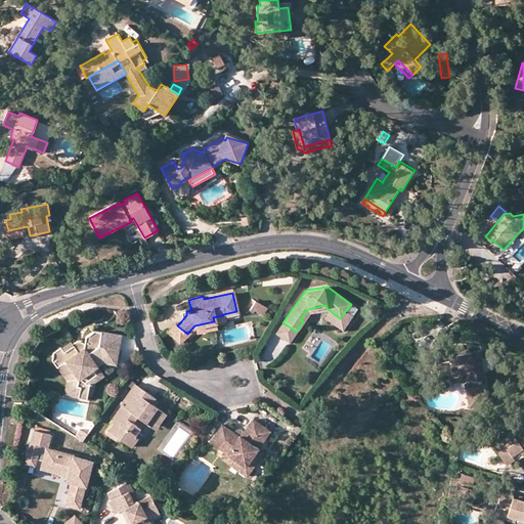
[(259,304),(255,301),(251,308),(255,310),(259,304)]
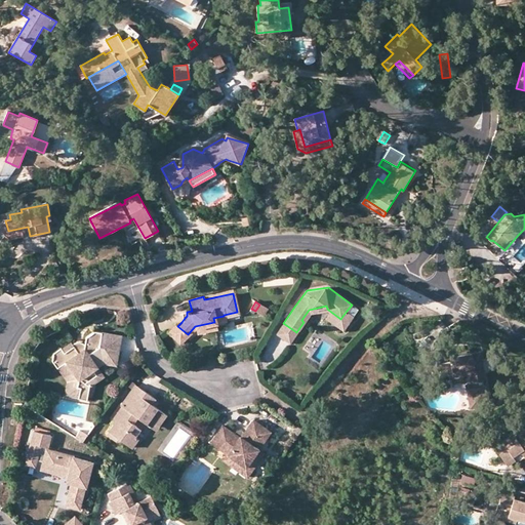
[(267,309),(259,305),(255,311),(261,315),(267,309)]
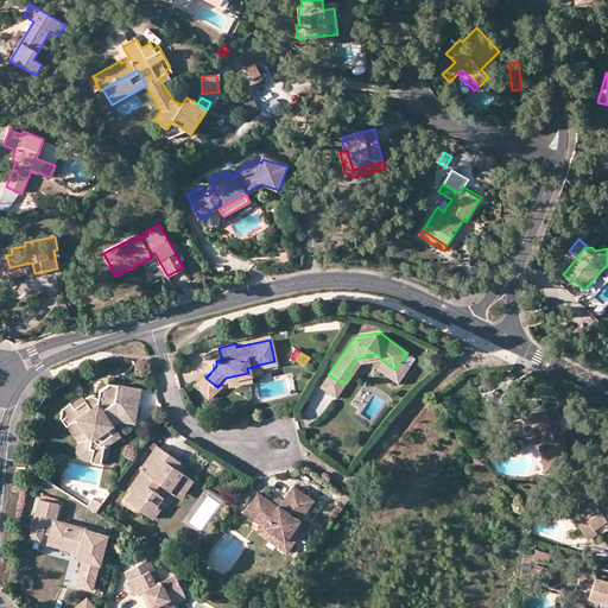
[(378,354),(358,359),(349,371),(352,373),(359,362),(379,358),(378,354)]
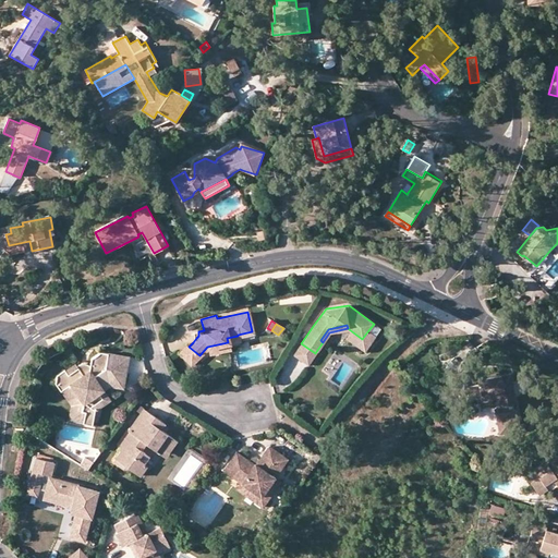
[(368,330),(362,339),(349,329),(344,336),(363,349),(374,335),(368,330)]
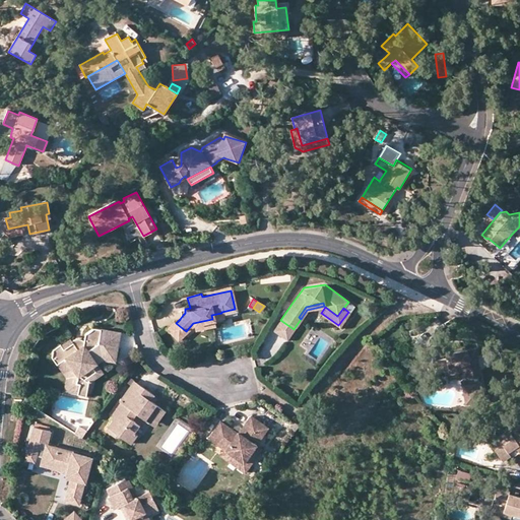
[(212,319),(193,323),(194,328),(213,324),(212,319)]
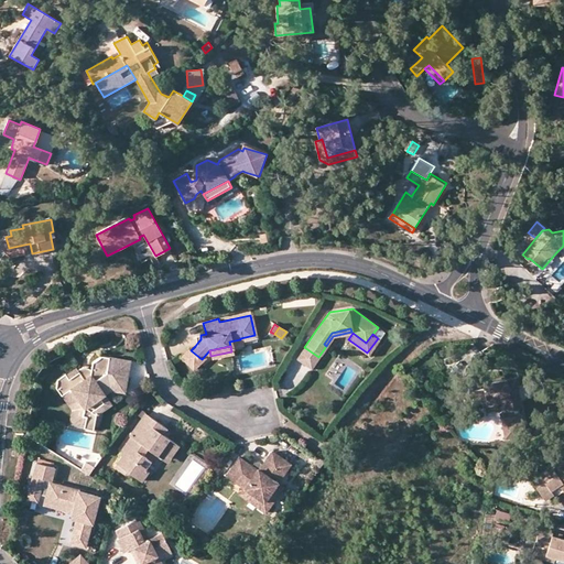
[(191,350),(192,349),(190,347),(183,355),(195,366),(202,359),(191,350)]
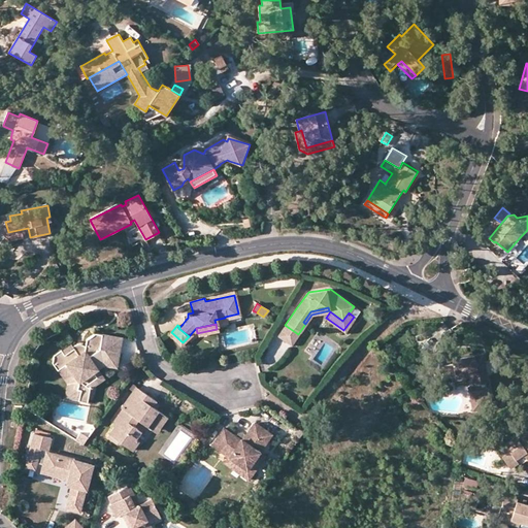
[(298,334),(285,325),(277,334),(291,343),(298,334)]
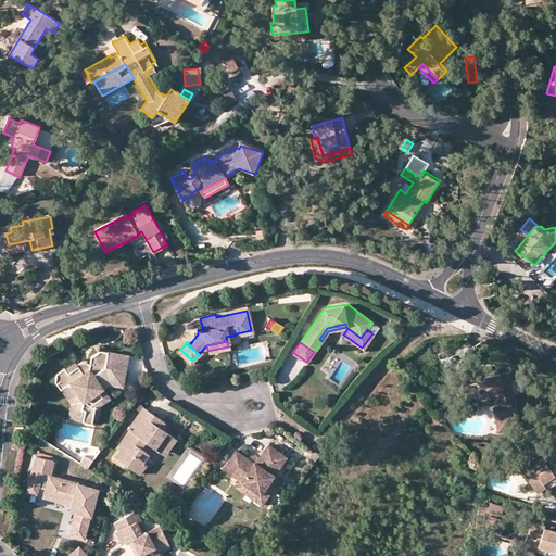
[(122,382),(123,369),(109,367),(110,353),(99,352),(89,357),(88,361),(88,364),(86,369),(77,368),(75,364),(74,363),(74,362),(63,368),(62,367),(53,373),(52,381),(57,389),(59,388),(67,382),(76,395),(74,408),(79,416),(80,416),(78,420),(78,421),(89,424),(91,408),(106,399),(100,389),(106,384),(108,380),(122,382)]
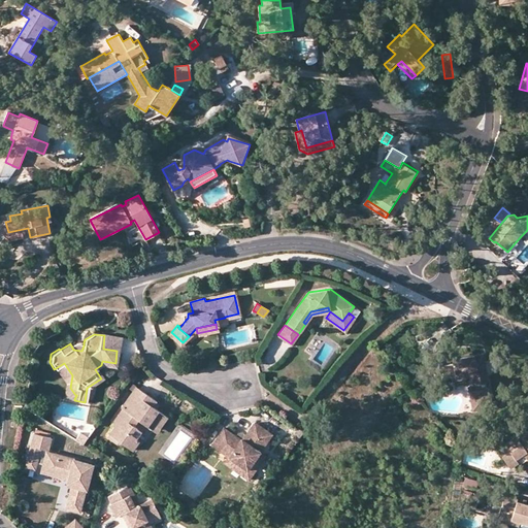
[(117,351),(119,337),(104,335),(103,349),(117,351)]
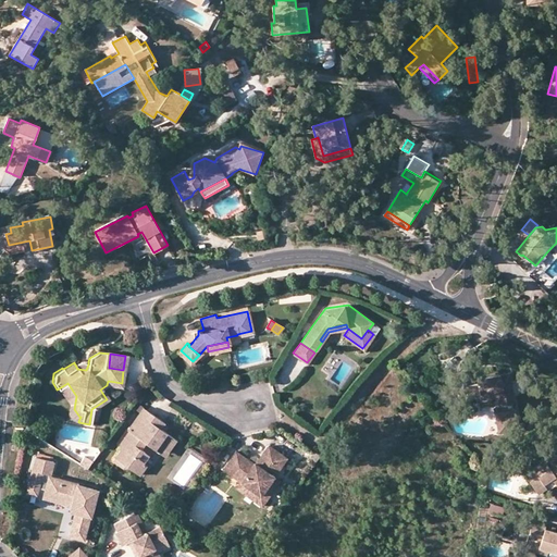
[(480,397),(480,398),(491,397),(497,396),(500,411),(504,432),(520,429),(516,408),(514,408),(512,403),(515,401),(514,392),(510,393),(509,386),(512,385),(509,373),(477,379),(478,384),(467,385),(465,372),(449,375),(454,395),(468,393),(469,398),(480,397)]
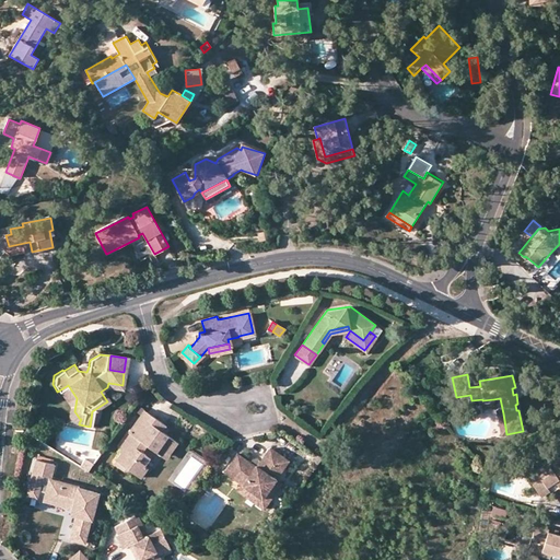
[(66,421),(79,423),(81,419),(80,419),(74,411),(77,398),(68,385),(59,391),(68,406),(66,421)]
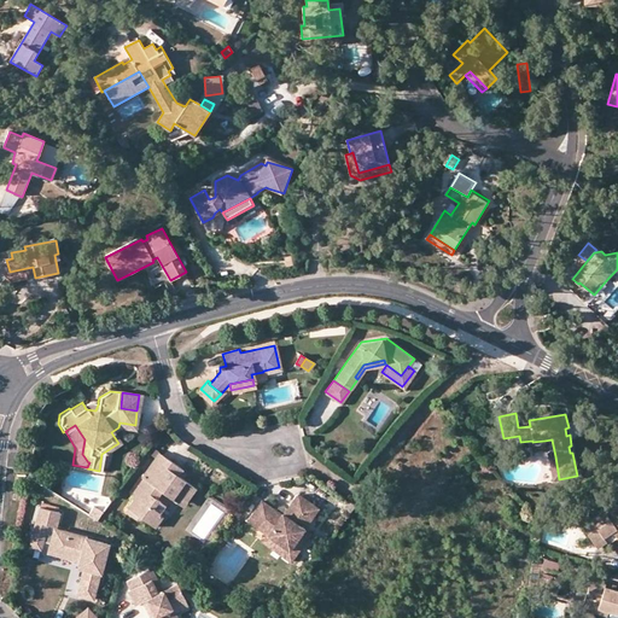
[(546,449),(544,441),(532,442),(535,450),(546,449)]
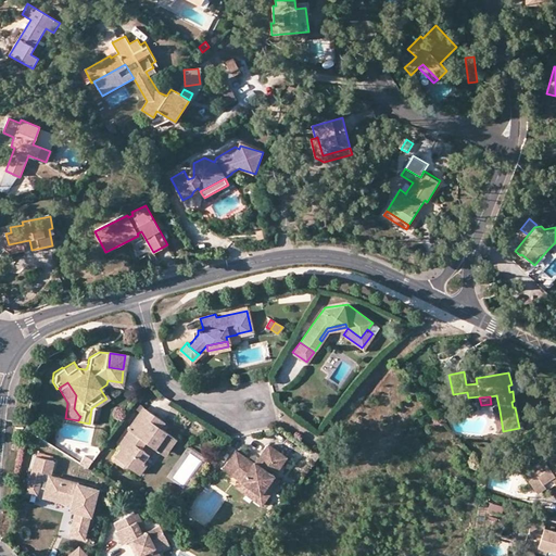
[(163,422),(142,407),(126,429),(134,434),(128,441),(126,439),(113,457),(138,474),(144,464),(141,462),(146,456),(144,450),(137,445),(142,438),(149,442),(154,442),(155,447),(160,451),(165,452),(174,439),(159,428),(163,422)]
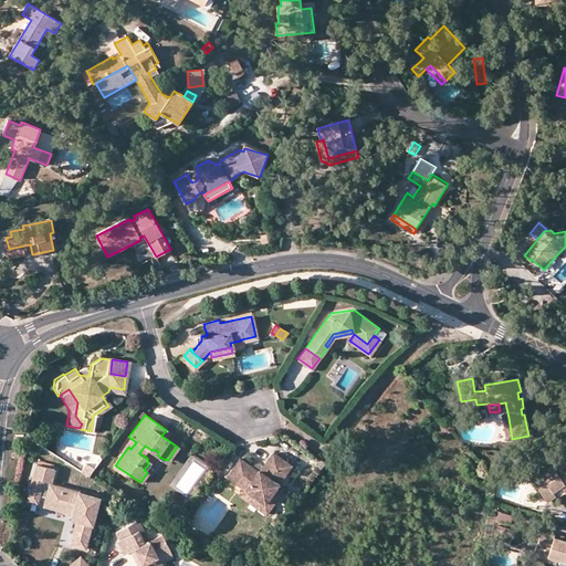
[(290,465),(272,452),(266,460),(260,469),(255,470),(240,458),(227,475),(244,489),(263,502),(278,483),(290,465)]
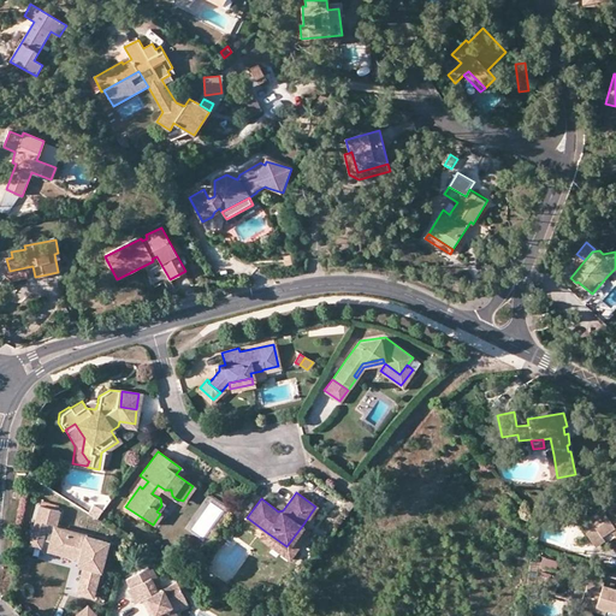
[(615,503),(614,499),(588,515),(585,510),(575,516),(594,545),(604,539),(602,535),(611,529),(614,534),(615,537),(615,503)]
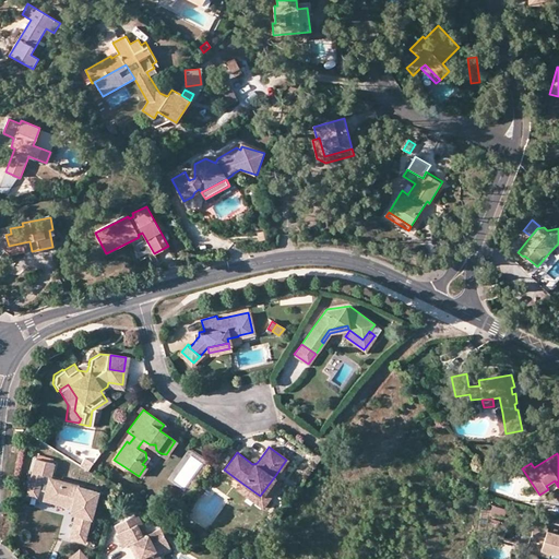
[(28,492),(38,458),(35,456),(26,491),(28,492)]
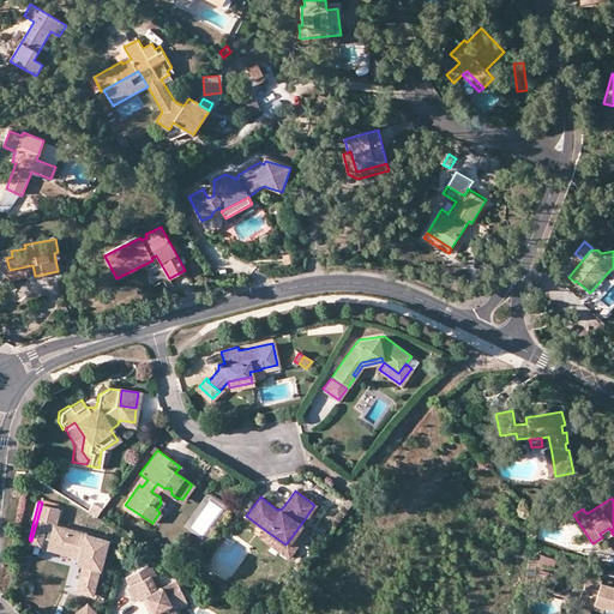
[(78,589),(95,594),(109,539),(56,525),(55,530),(47,528),(49,521),(58,522),(61,507),(42,503),(31,541),(43,543),(44,536),(54,539),(52,546),(82,554),(82,558),(84,561),(92,564),(89,577),(82,576),(78,589)]
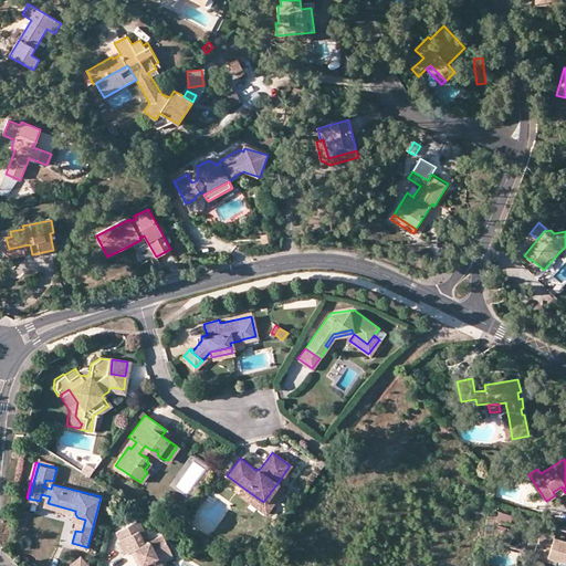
[(284,488),(278,483),(263,502),(244,489),(240,495),(265,513),(284,488)]
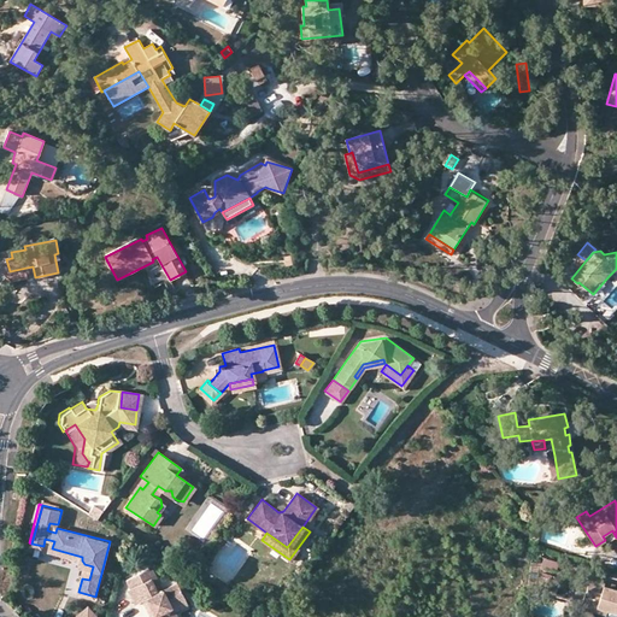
[(21,571),(30,575),(35,554),(27,552),(21,571)]
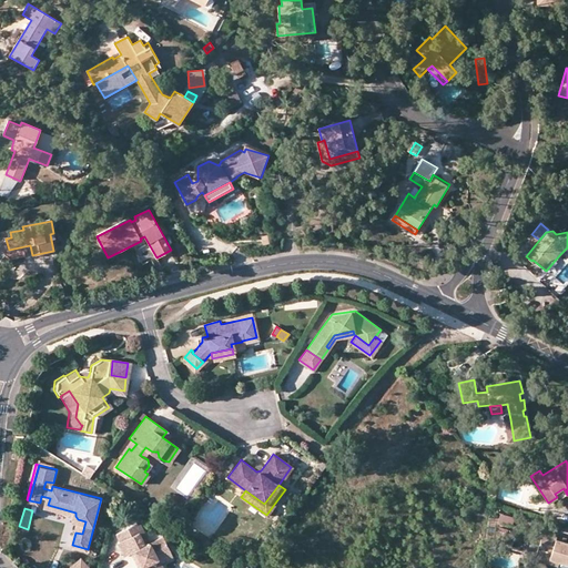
[(137,567),(159,567),(156,563),(172,555),(163,536),(150,543),(144,545),(143,540),(148,538),(140,524),(139,521),(127,528),(115,534),(120,541),(118,543),(124,557),(130,554),(133,551),(138,559),(140,558),(142,565),(137,567)]
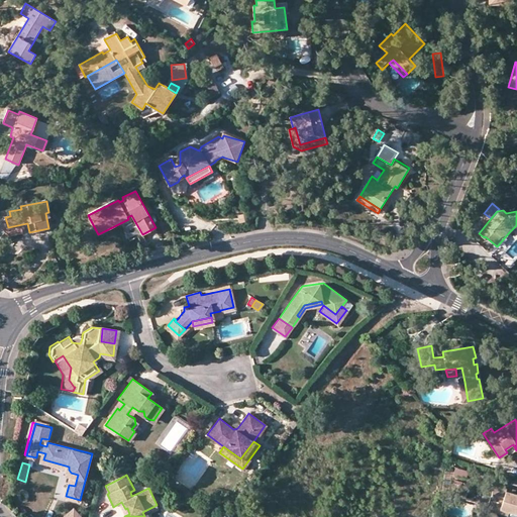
[(474,490),(466,484),(459,492),(468,498),(474,490)]
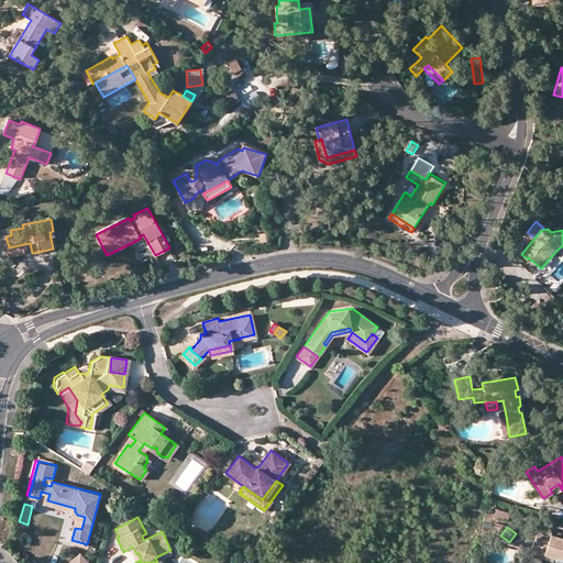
[(562,537),(551,534),(552,531),(538,527),(530,554),(552,562),(554,556),(562,559),(562,537)]
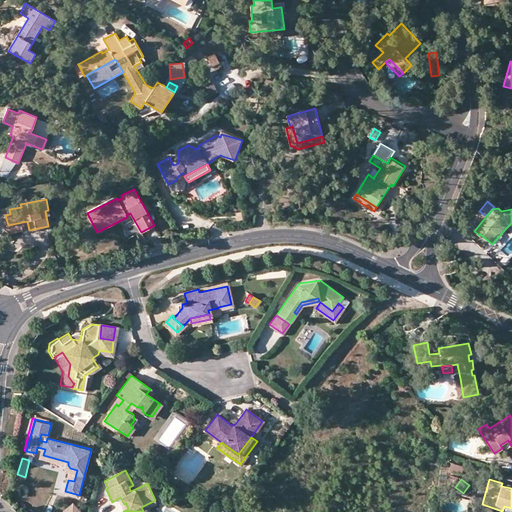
[(117,499),(123,511),(128,509),(126,503),(124,504),(120,497),(117,499)]
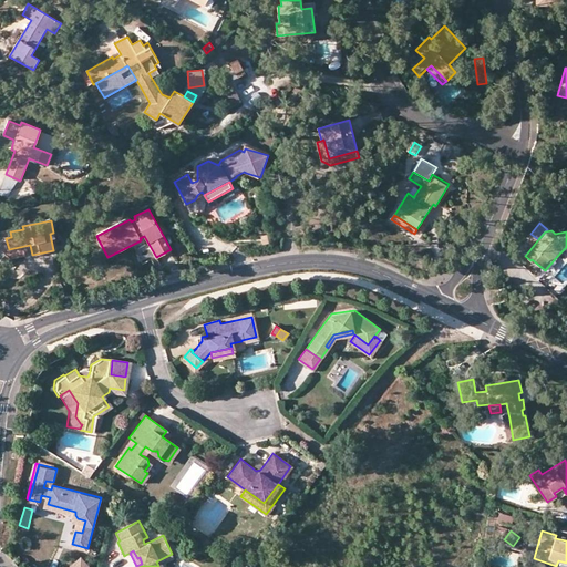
[(174,558),(172,554),(156,562),(158,566),(163,566),(162,564),(174,558)]
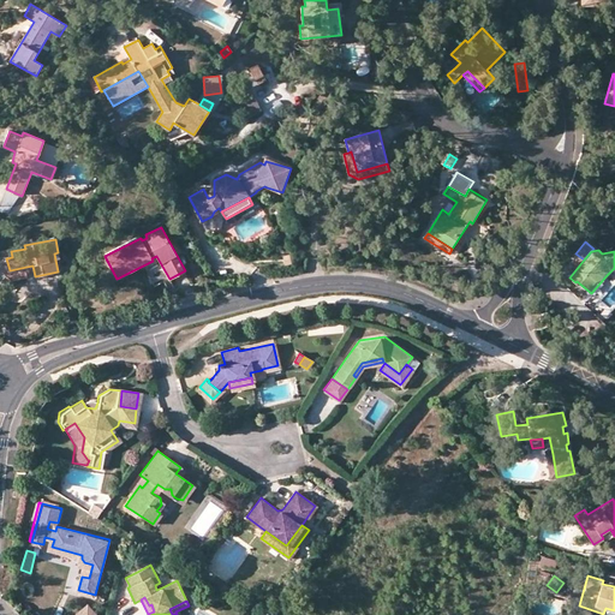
[(95,614),(87,604),(73,614),(95,614)]
